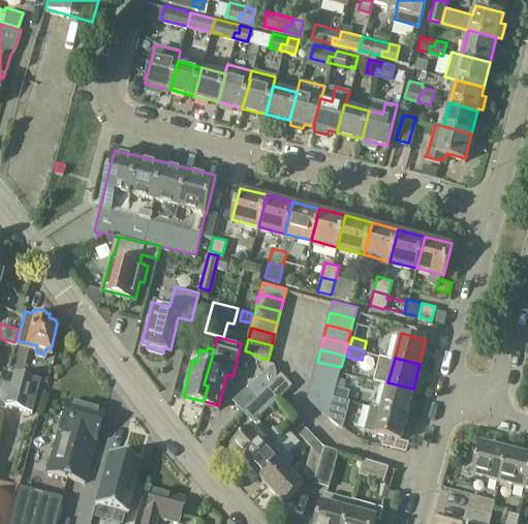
[(317,362),(314,373),(338,379),(341,367),(317,362)]
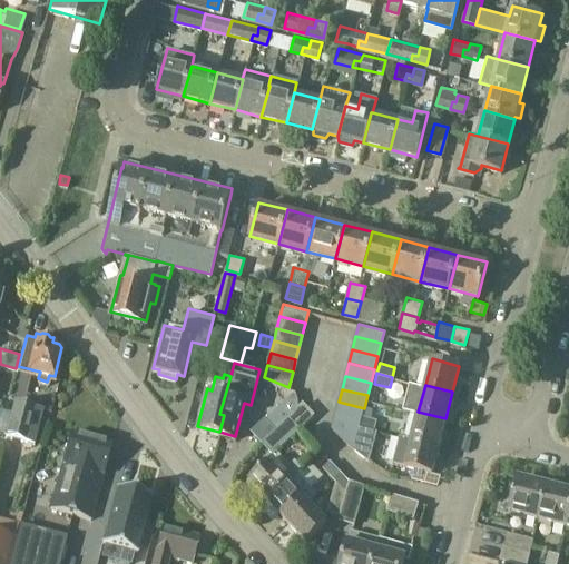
[(266,417),(276,427),(297,405),(294,391),(266,417)]
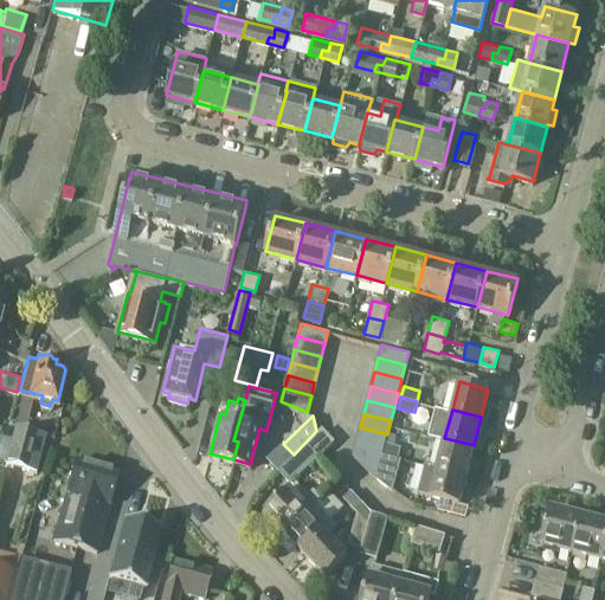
[(36,468),(45,431),(15,423),(5,459),(36,468)]
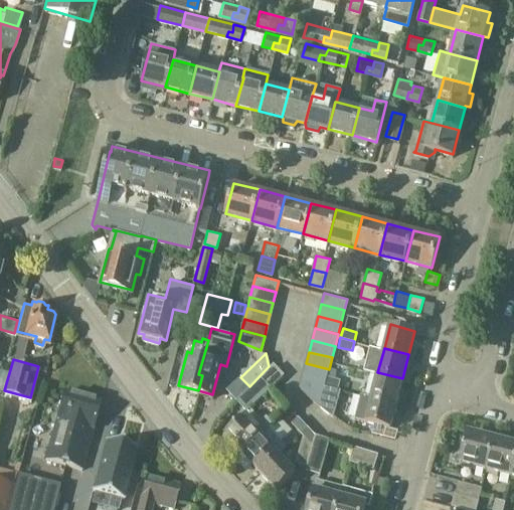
[(273,361),(269,366),(249,386),(237,397),(246,407),(273,382),(284,373),(273,361)]
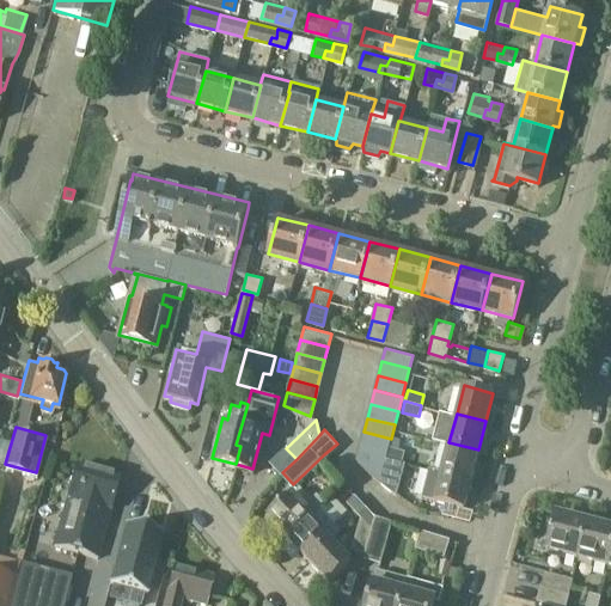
[(360,446),(386,453),(389,445),(391,439),(364,432),(360,446)]
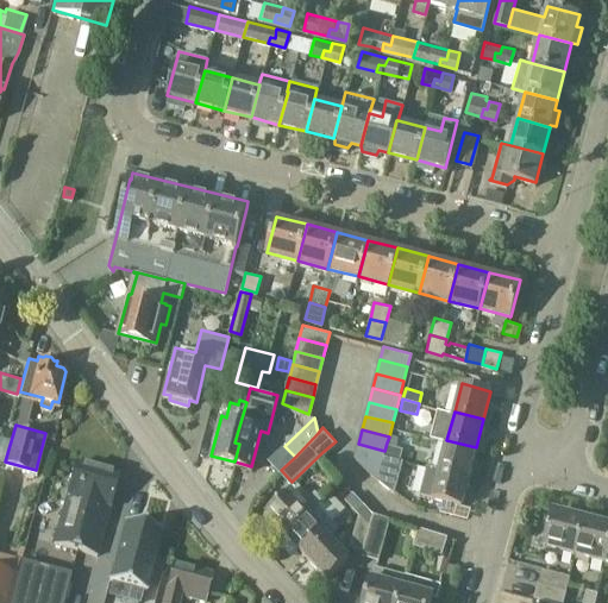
[(469,476),(476,447),(446,440),(439,468),(469,476)]
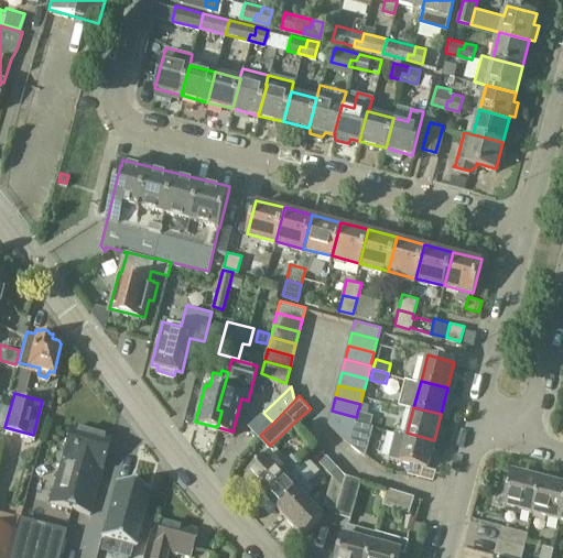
[(356,417),(356,419),(369,423),(372,413),(358,409),(356,417)]
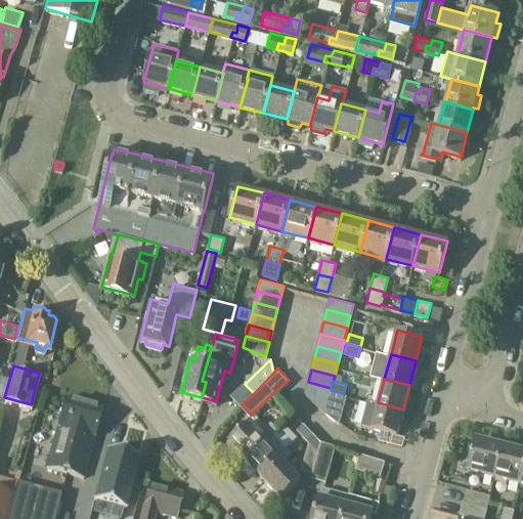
[(329,399),(331,390),(331,388),(308,382),(305,394),(325,411),(329,399)]
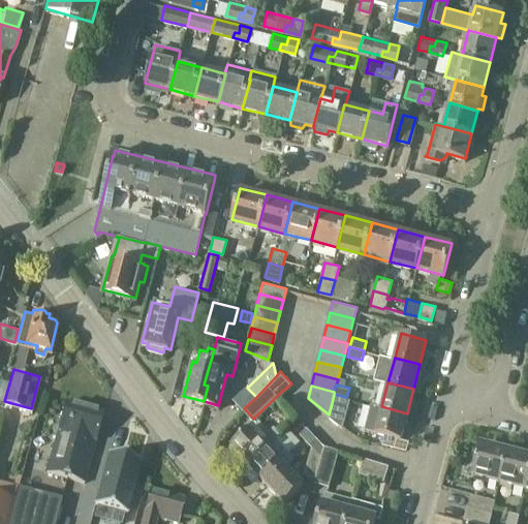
[(346,397),(334,394),(332,403),(344,406),(346,397)]
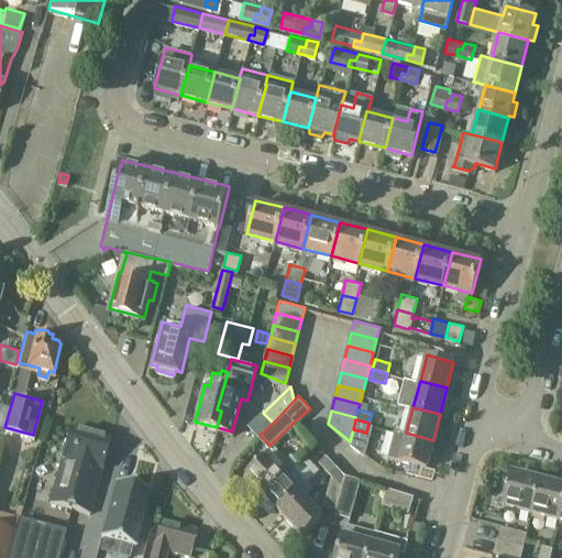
[(89,510),(110,437),(86,429),(85,426),(78,424),(75,426),(70,425),(48,498),(89,510)]
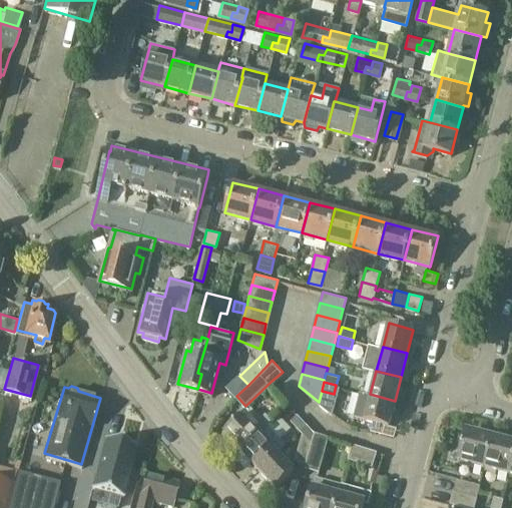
[(359,391),(353,415),(389,424),(395,401),(370,394),(359,391)]
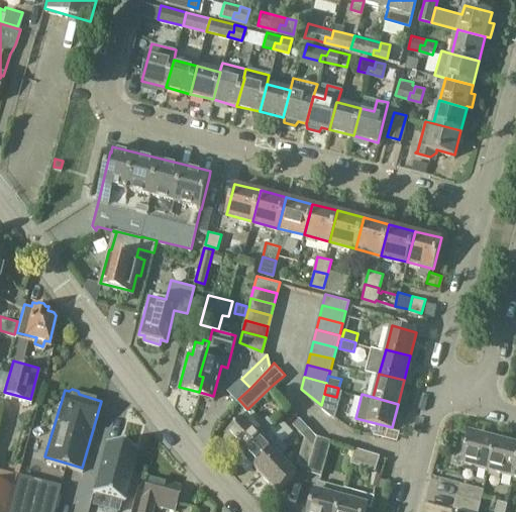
[(243,452),(269,428),(274,424),(266,416),(262,420),(252,410),(226,435),(243,452)]
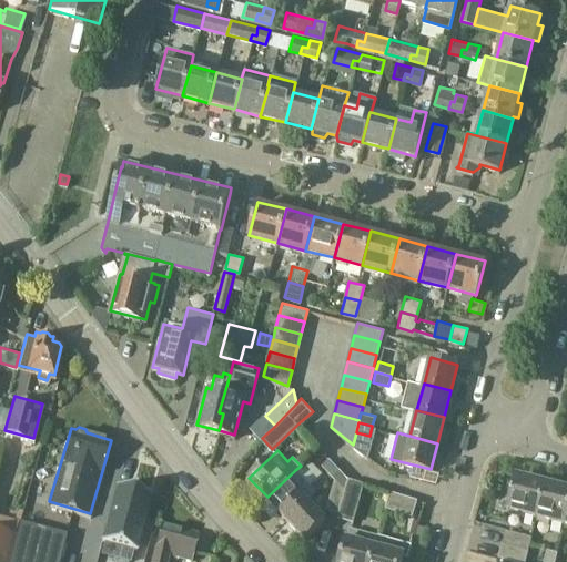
[(331,476),(338,469),(328,458),(321,466),(331,476)]
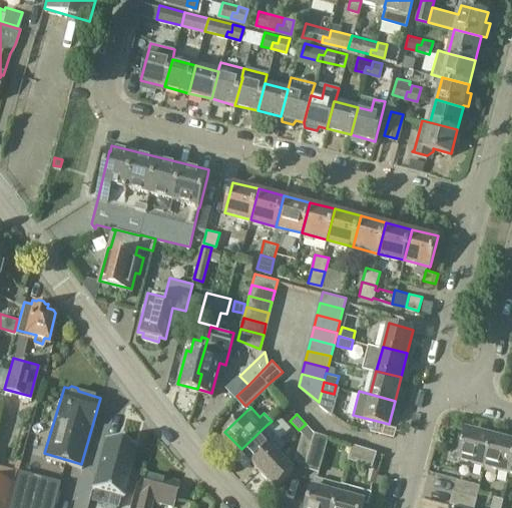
[(295,459),(306,462),(314,433),(306,424),(299,430),(302,433),(295,459)]
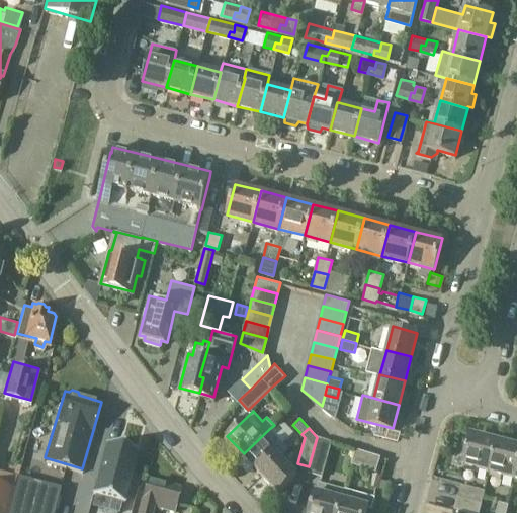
[(261,472),(279,454),(279,453),(286,447),(269,429),(244,453),(261,472)]
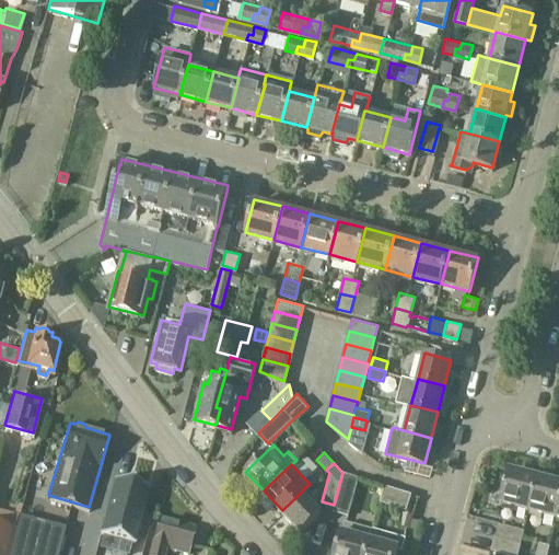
[(527,508),(536,474),(509,467),(500,501),(527,508)]
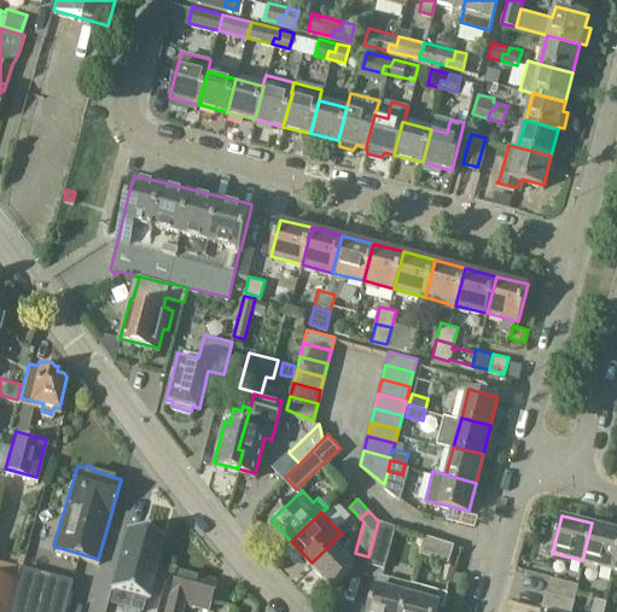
[(378,522),(368,557),(367,561),(383,566),(395,526),(378,522)]
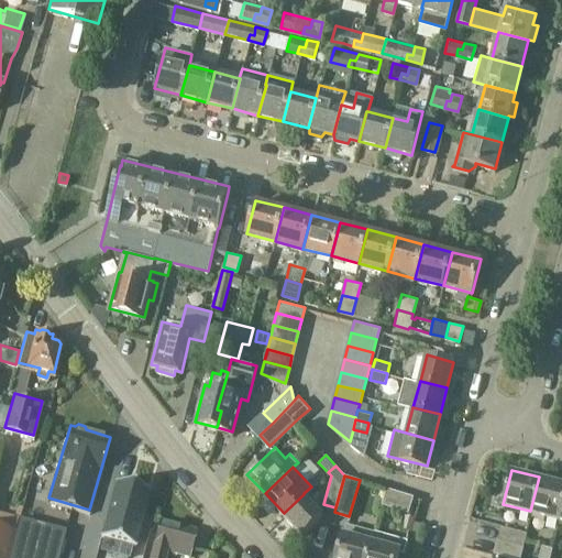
[(558,517),(561,499),(561,482),(539,477),(530,511),(558,517)]
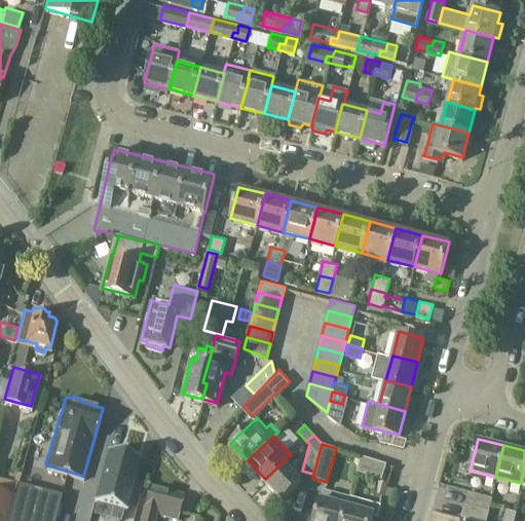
[(139,456),(107,448),(94,499),(125,508),(139,456)]
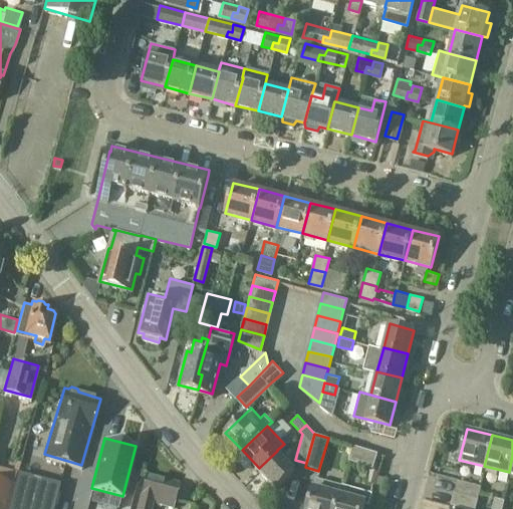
[(375,453),(352,446),(348,459),(371,466),(375,453)]
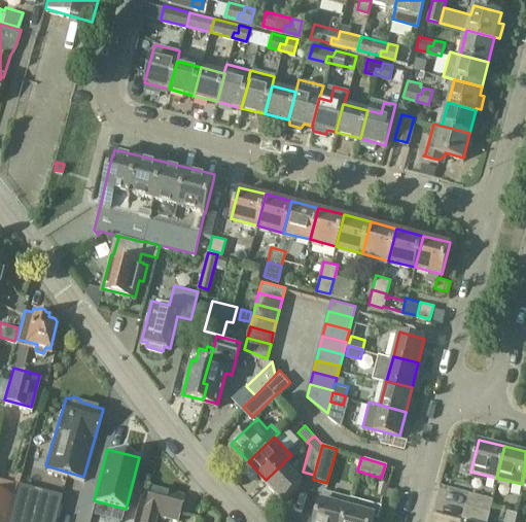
[(284,462),(266,480),(283,498),(302,481),(284,462)]
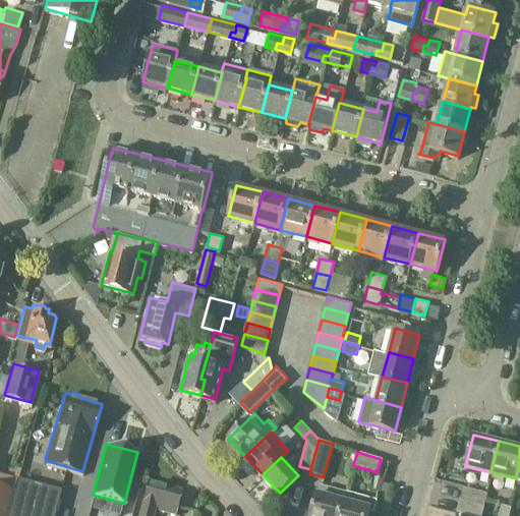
[(17,478),(7,515),(52,515),(60,489),(17,478)]
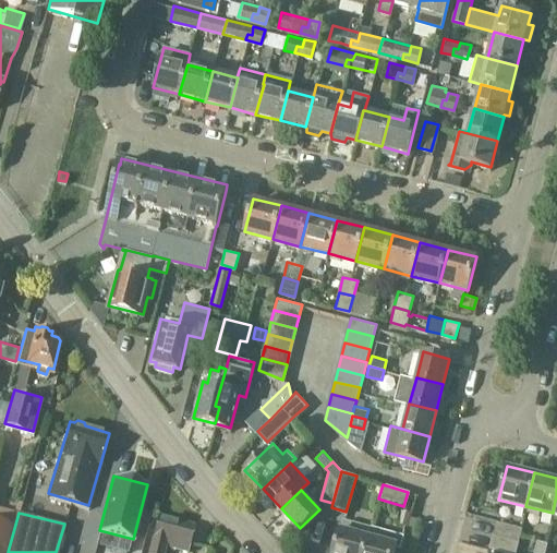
[(186,548),(193,521),(157,513),(146,552),(161,552),(165,542),(186,548)]
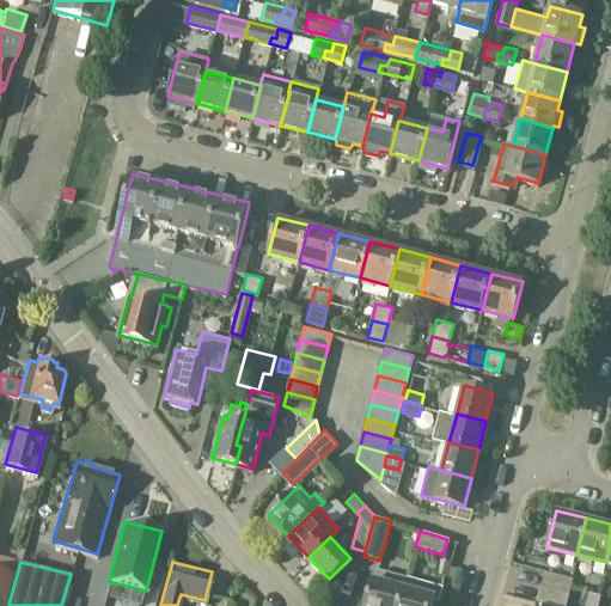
[(398,605),(404,587),(408,575),(377,567),(365,605),(398,605)]
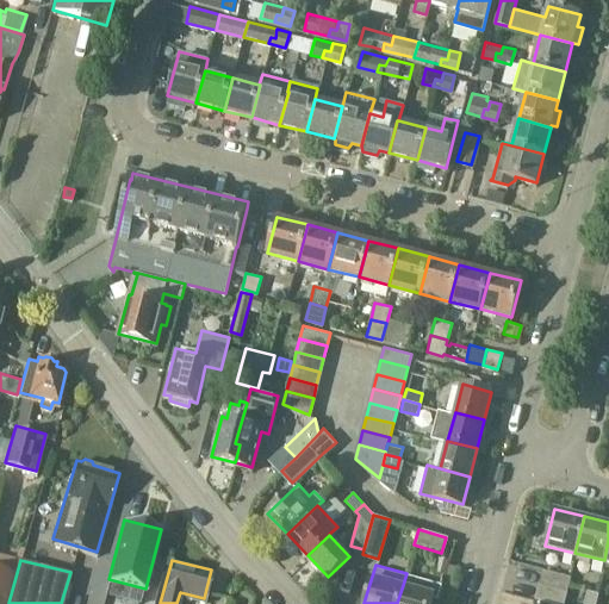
[(0,603),(7,603),(17,572),(0,567),(0,603)]
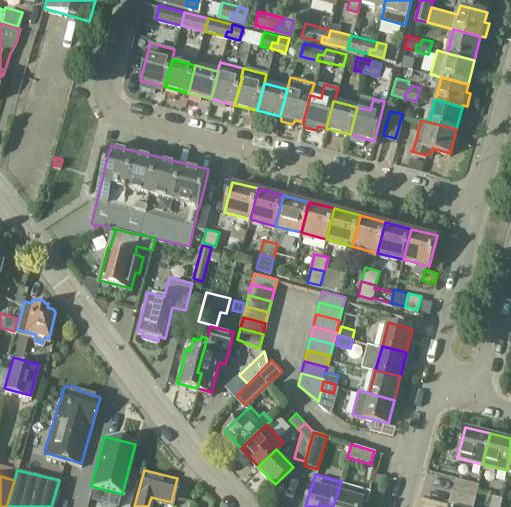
[(452,488),(475,494),(478,482),(455,476),(452,488)]
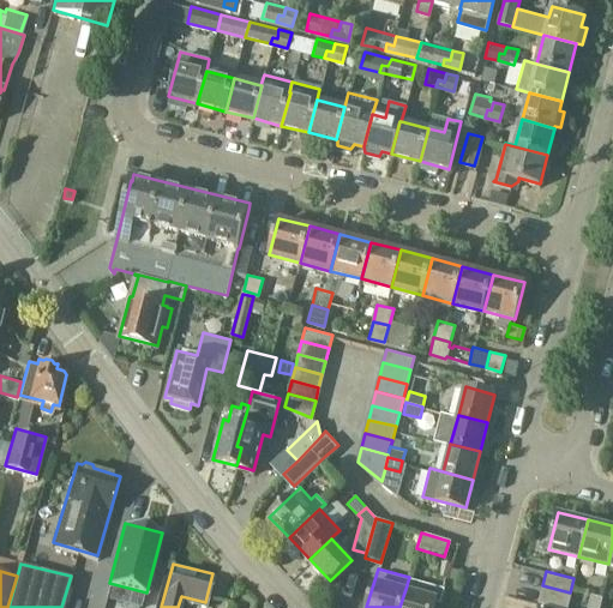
[(406,589),(400,607),(433,607),(437,600),(440,601),(445,587),(409,577),(406,589)]
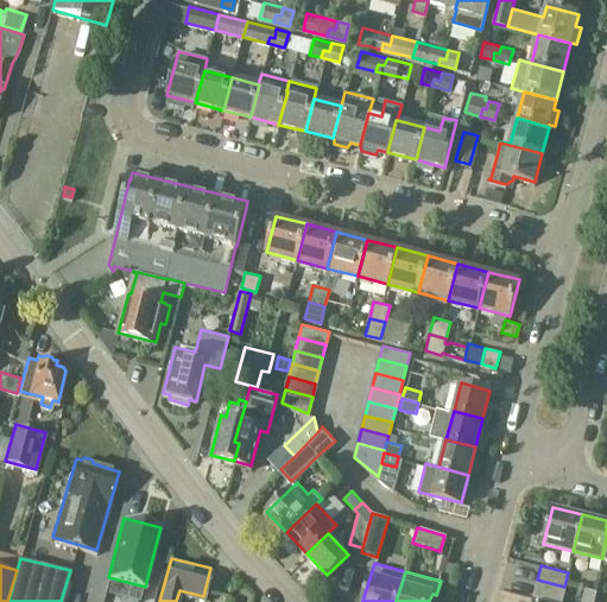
[(564,587),(537,580),(533,594),(560,601),(564,587)]
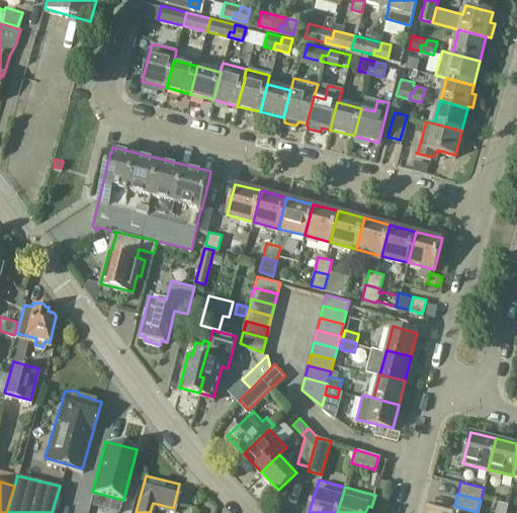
[(504,512),(507,502),(498,499),(494,512),(504,512)]
